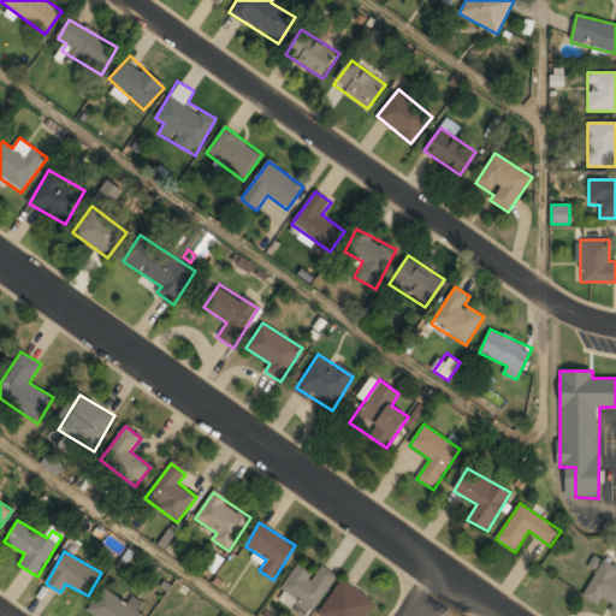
[(609,609),(606,614),(612,615),(615,615),(615,567),(600,560),(582,597),(609,609)]
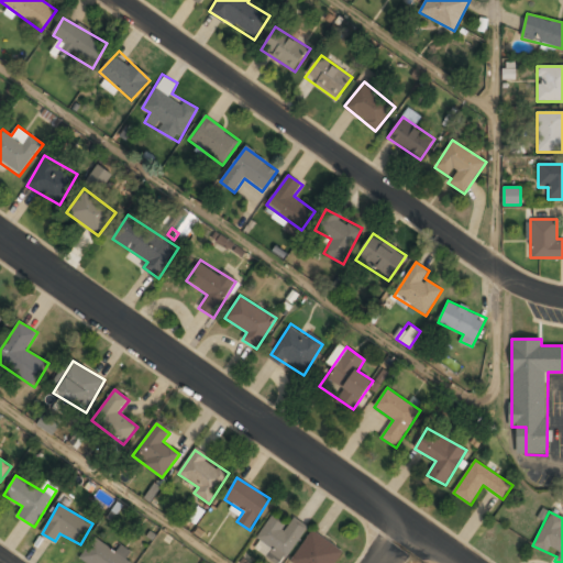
[(309,527),(295,517),(288,527),(273,516),(256,540),(285,561),(309,527)]
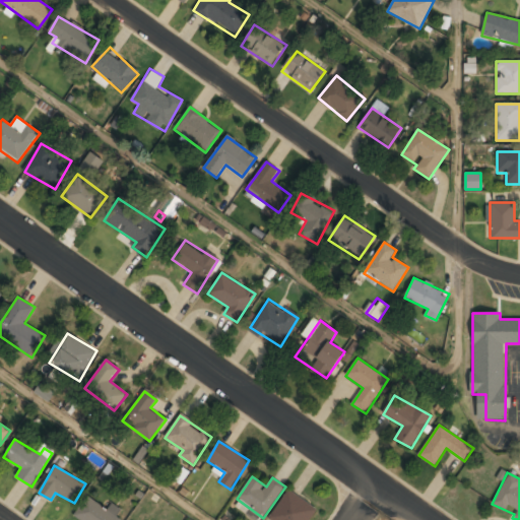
[(310,519),(317,511),(289,490),(268,518),(270,519),(310,519)]
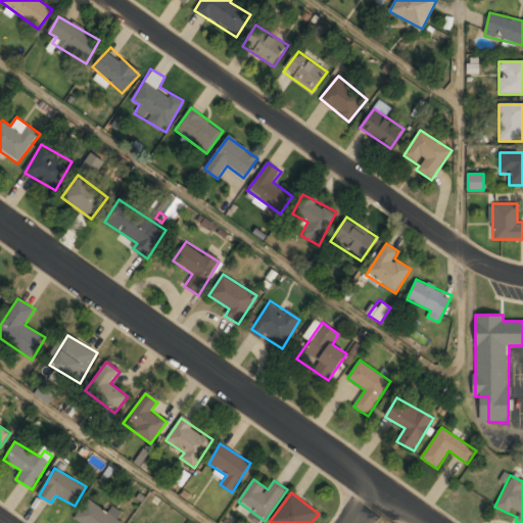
[(120,522),(124,518),(88,497),(74,521),(77,522),(120,522)]
